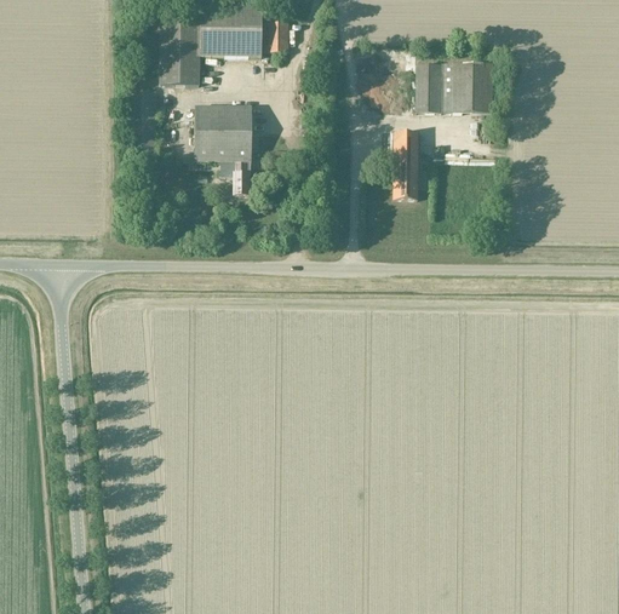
[(200,16),(160,15),(159,84),(199,84),(199,55),(261,55),(262,6),(200,6),(200,16)]
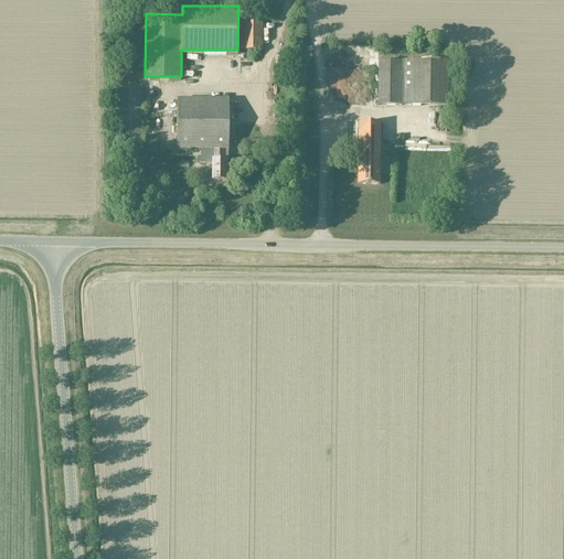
[(263,46),(263,19),(240,19),(240,46),(263,46)]
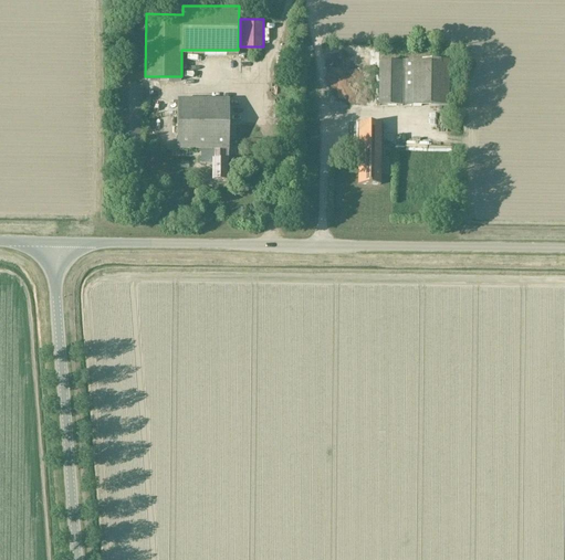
[(401,102),(403,56),(379,56),(379,101),(401,102)]
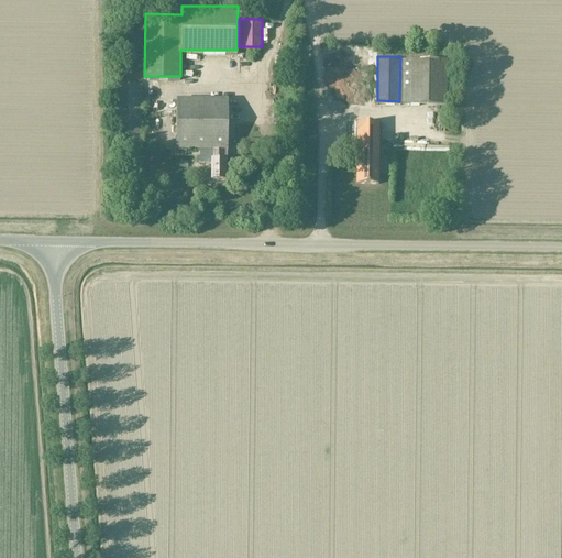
[(447,102),(447,56),(410,56),(410,102),(447,102)]
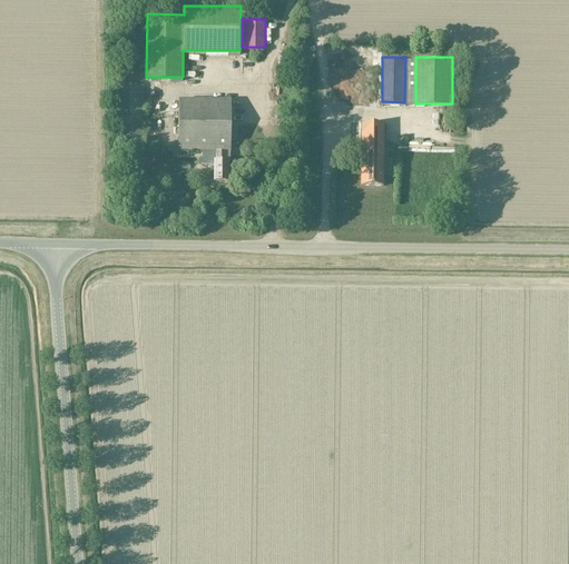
[(253,69),(252,59),(235,59),(236,70),(253,69)]
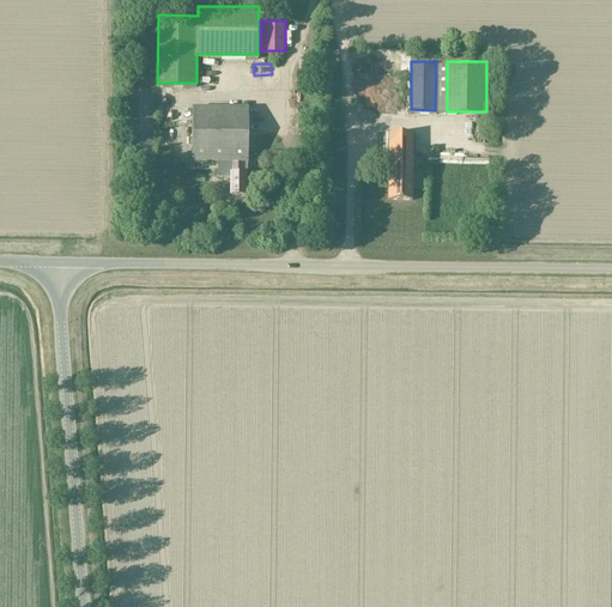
[(248,171),(248,116),(248,104),(193,103),(193,157),(218,158),(218,174),(231,174),(230,192),(247,192),(247,171),(248,171)]
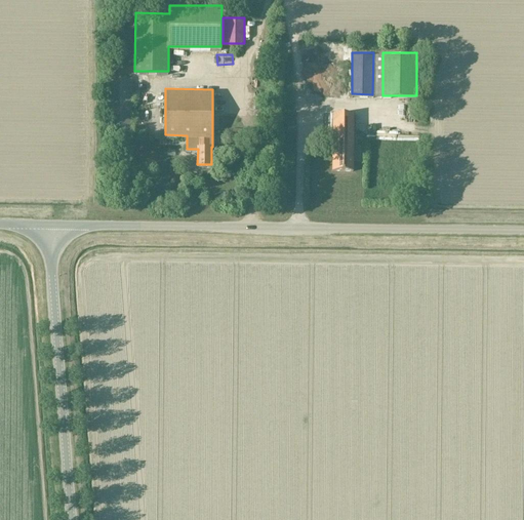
[(353,167),(354,110),(333,110),(333,128),(332,128),(332,136),(333,136),(332,167),(353,167)]
